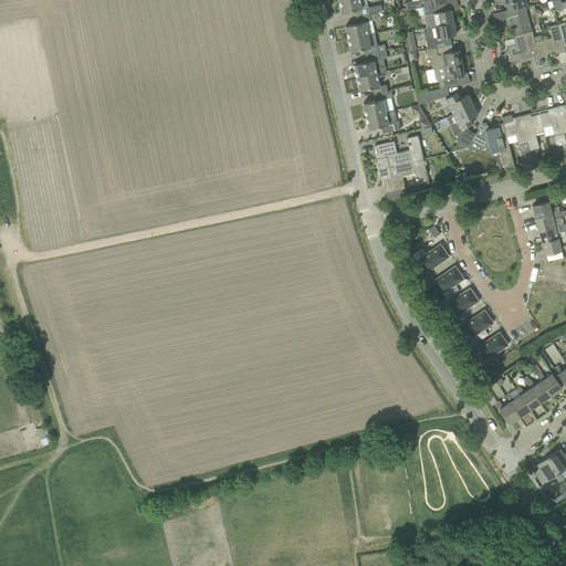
[(366,1),(359,2),(358,0),(341,0),(338,0),(342,13),(354,11),(355,17),(369,14),(366,1)]
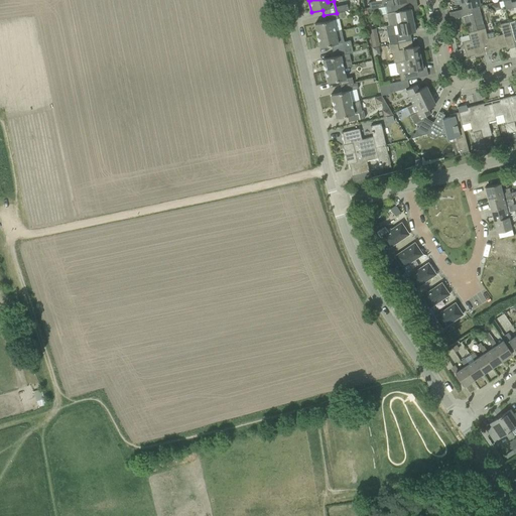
[(377,0),(368,2),(370,9),(385,6),(406,2),(405,0),(377,0)]
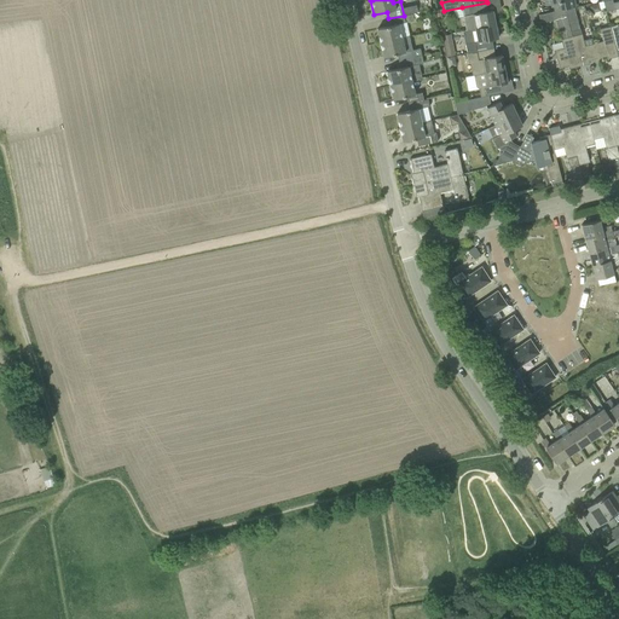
[(543,0),(545,6),(553,4),(554,11),(565,10),(574,7),(576,7),(574,0),(543,0)]
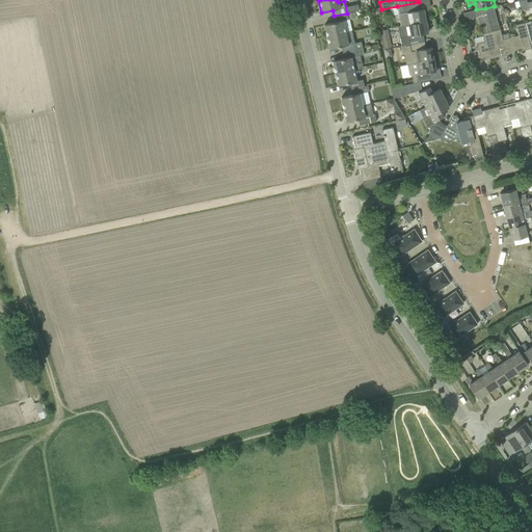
[(528,8),(527,3),(526,0),(523,0),(519,1),(521,10),(528,8)]
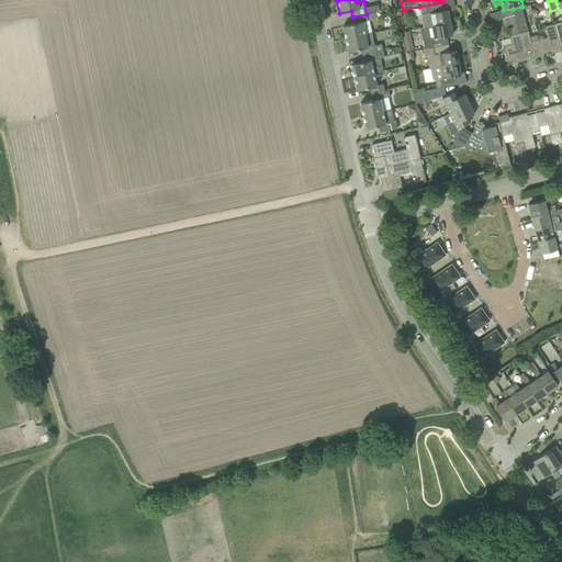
[(444,10),(442,2),(419,7),(422,15),(420,15),(423,27),(450,22),(447,10),(444,10)]
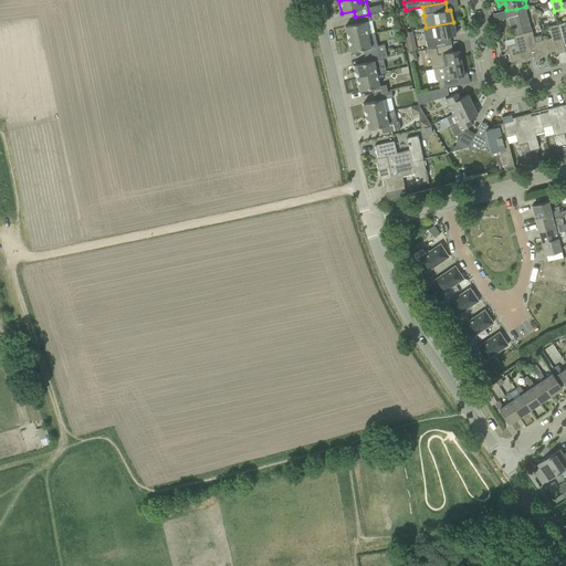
[(528,19),(525,7),(516,9),(517,12),(520,21),(528,19)]
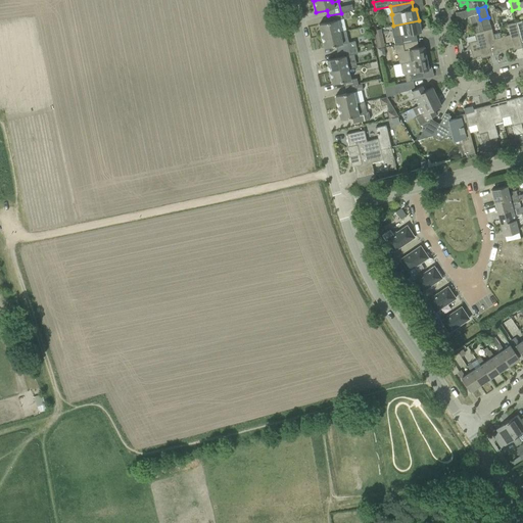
[(489,56),(481,27),(480,19),(478,11),(477,8),(468,9),(466,10),(468,18),(469,17),(472,30),(474,30),(474,33),(476,40),(467,42),(468,46),(469,45),(472,58),(480,56),(480,58),(489,56)]
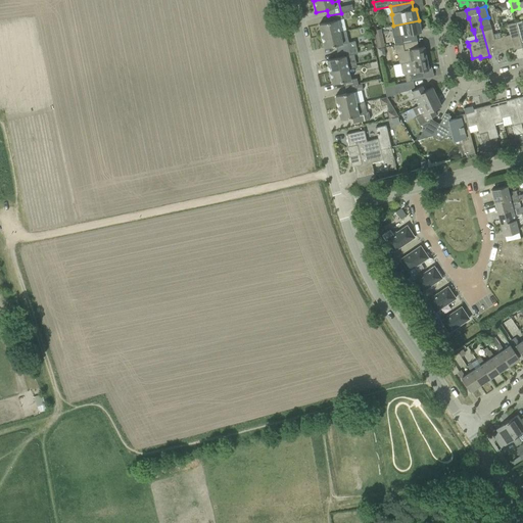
[(337,20),(342,19),(341,13),(328,15),(330,21),(319,25),(321,37),(339,32),(337,20)]
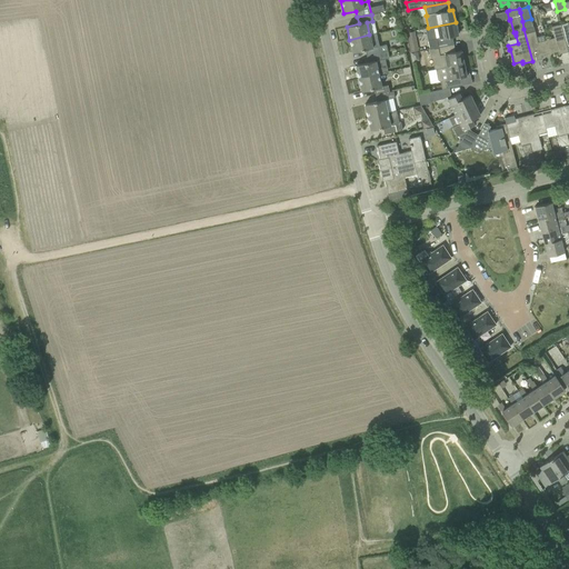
[(458,36),(456,22),(428,28),(427,28),(430,40),(428,41),(429,50),(430,50),(433,49),(433,48),(453,45),(451,37),(458,36)]
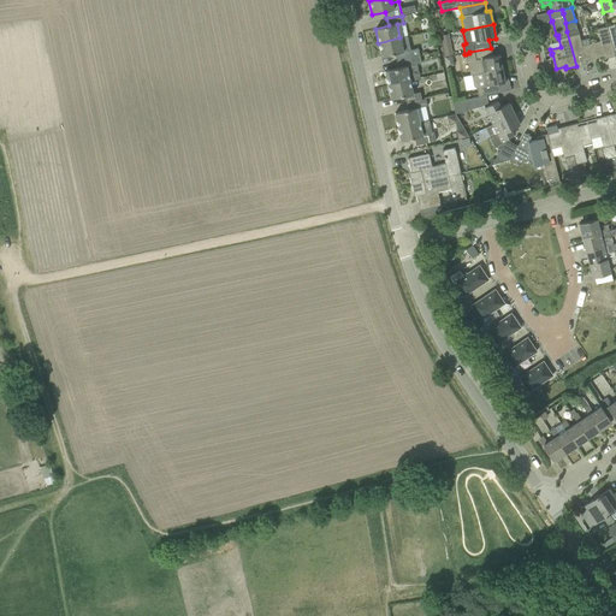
[(614,57),(606,27),(597,29),(599,41),(591,43),(594,58),(603,55),(604,59),(614,57)]
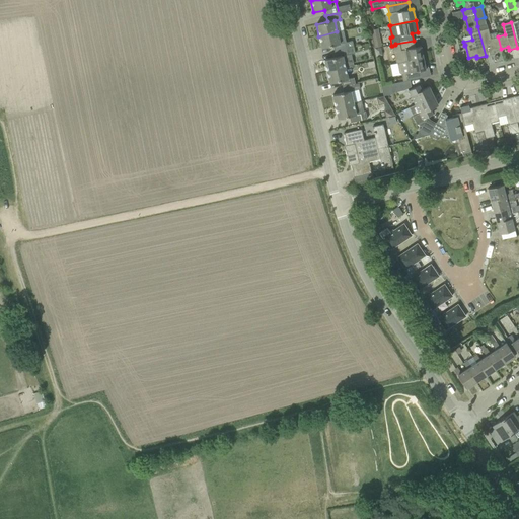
[(501,49),(498,36),(497,36),(496,32),(489,34),(487,24),(477,26),(486,56),(494,54),(493,51),(501,49)]
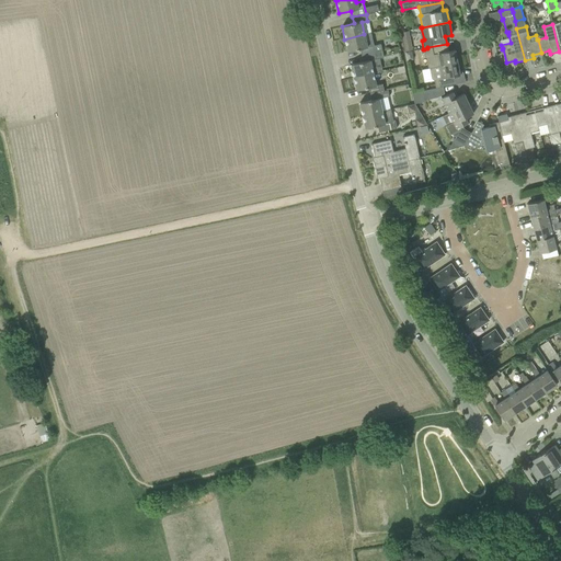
[(411,48),(408,33),(400,34),(403,50),(411,48)]
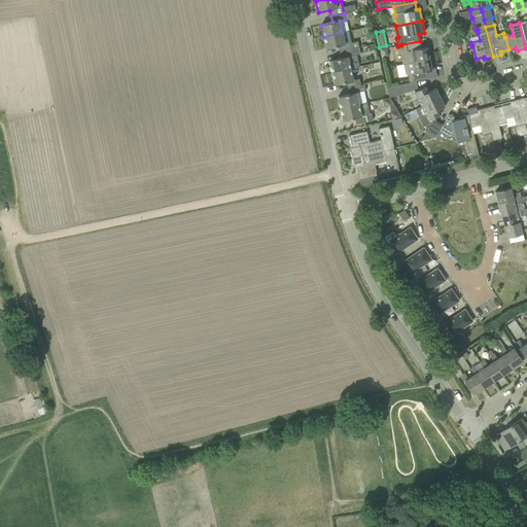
[(357,40),(351,42),(350,36),(343,38),(342,32),(323,37),(326,48),(338,46),(339,53),(352,49),(358,47),(357,40)]
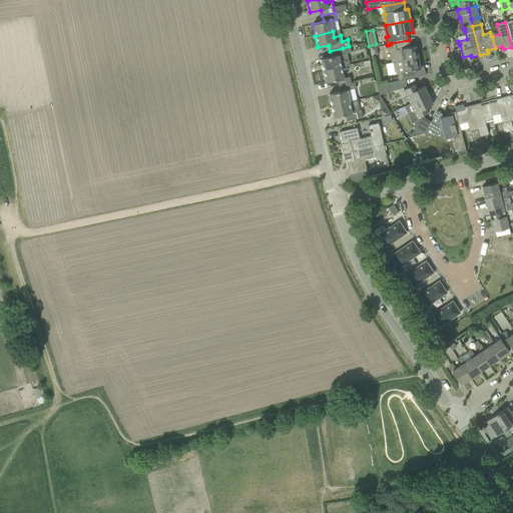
[(410,47),(409,40),(391,43),(391,44),(388,45),(391,62),(392,62),(418,57),(416,46),(410,47)]
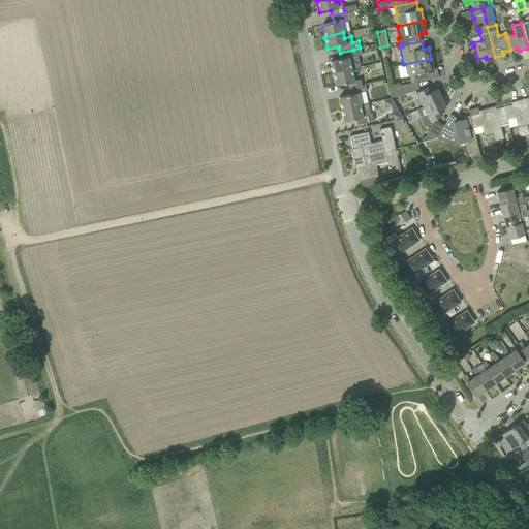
[(351,68),(349,57),(362,54),(360,48),(353,50),(340,53),(342,58),(331,61),(333,73),(351,68)]
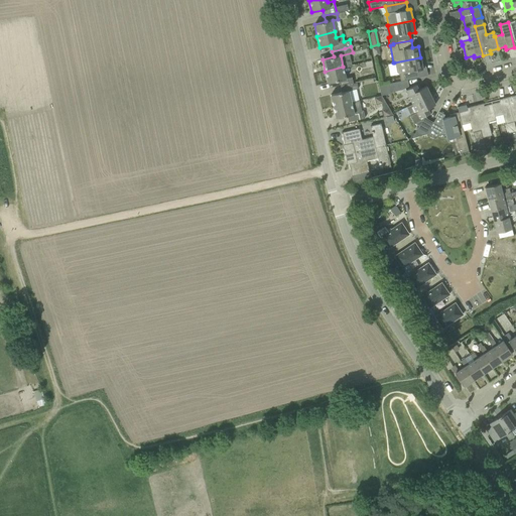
[(422,70),(420,57),(394,62),(396,72),(399,74),(400,81),(407,80),(408,80),(418,78),(417,71),(422,70)]
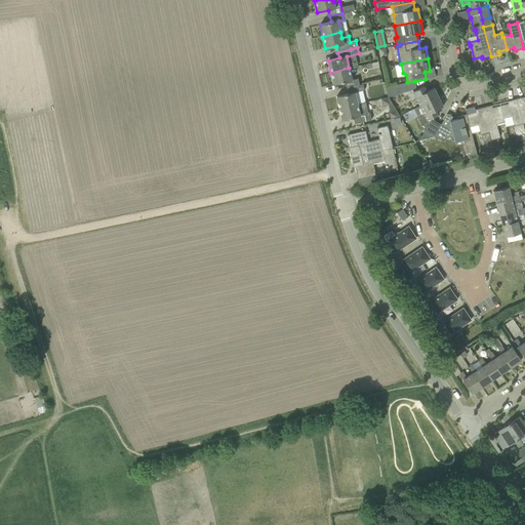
[(352,80),(349,68),(330,73),(333,84),(345,82),(346,88),(359,85),(357,79),(352,80)]
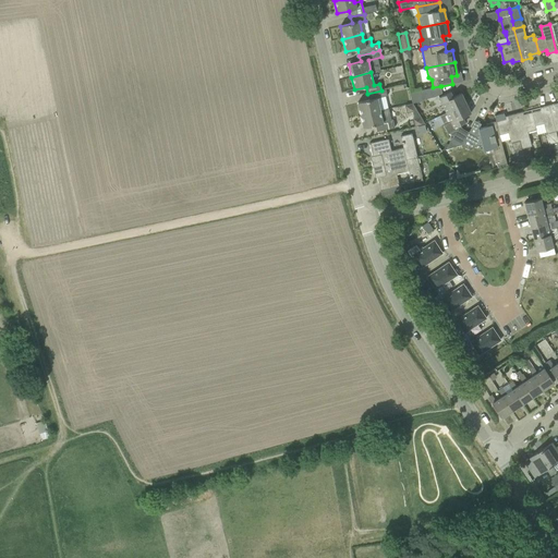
[(441,94),(440,86),(433,87),(420,91),(422,99),(435,97),(441,94)]
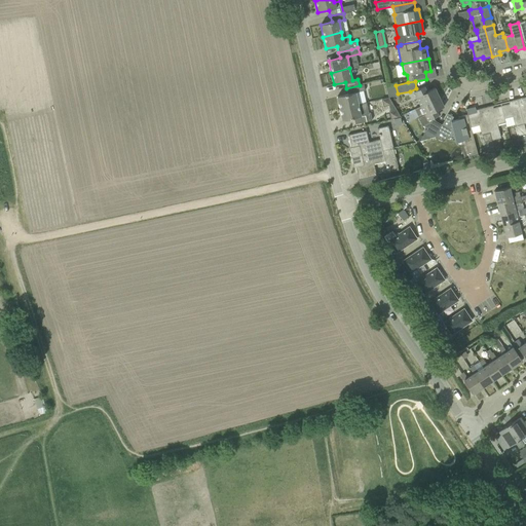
[(364,84),(360,85),(346,88),(348,94),(337,97),(339,109),(358,105),(358,104),(355,92),(365,90),(364,84)]
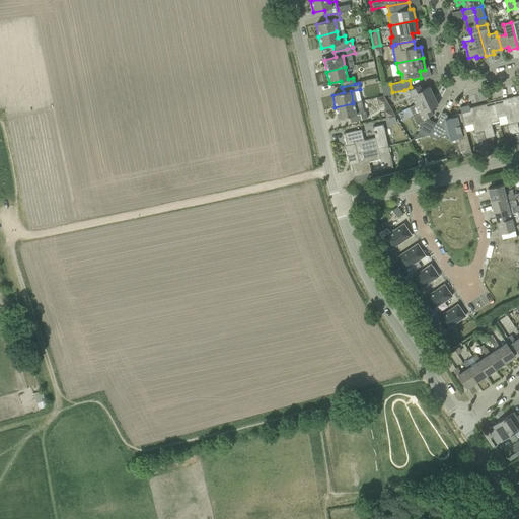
[(419,85),(410,90),(408,90),(415,104),(433,96),(429,87),(421,90),(419,85)]
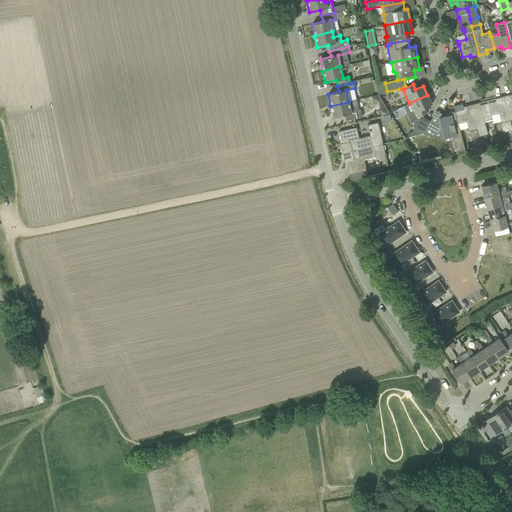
[(511,95),(511,94),(503,96),(509,120),(511,119),(511,95)]
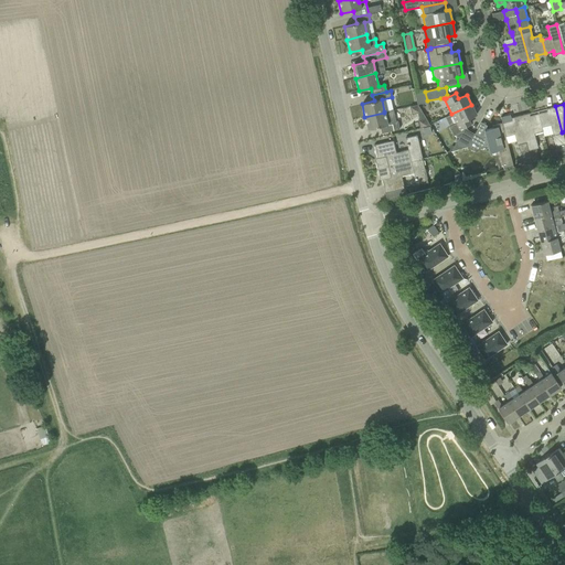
[(429,126),(417,105),(409,106),(412,115),(417,114),(418,119),(417,120),(419,128),(429,126)]
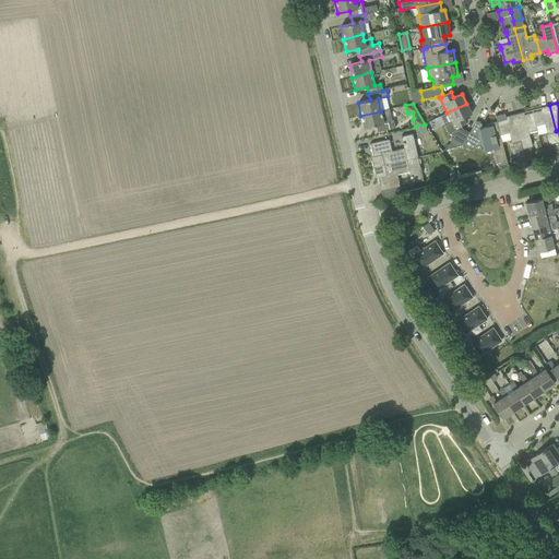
[(472,114),(466,104),(447,113),(451,122),(445,126),(449,133),(454,137),(449,145),(454,147),(462,145),(468,133),(470,132),(462,129),(461,126),(465,122),(463,118),(472,114)]
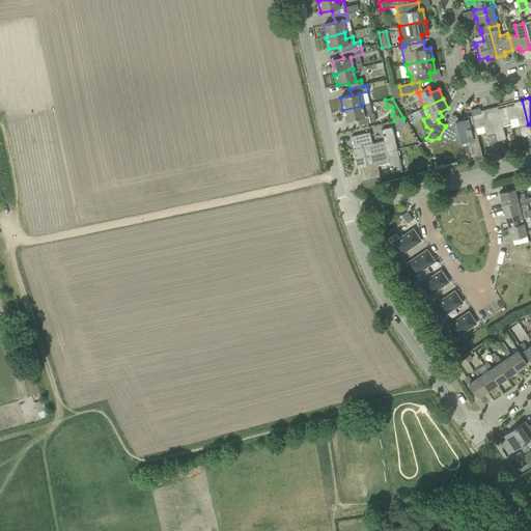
[(528,124),(522,100),(512,102),(513,105),(505,107),(509,119),(516,117),(520,128),(522,137),(526,136),(527,142),(530,141),(530,137),(530,131),(528,124)]
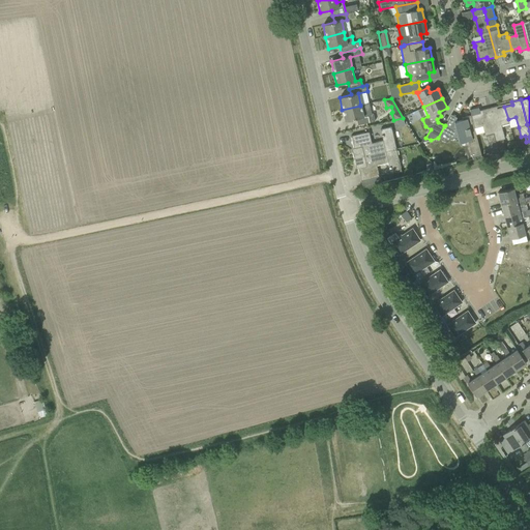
[(371,114),(367,102),(360,105),(360,106),(342,110),(345,121),(356,119),(357,125),(374,121),(373,115),(371,114)]
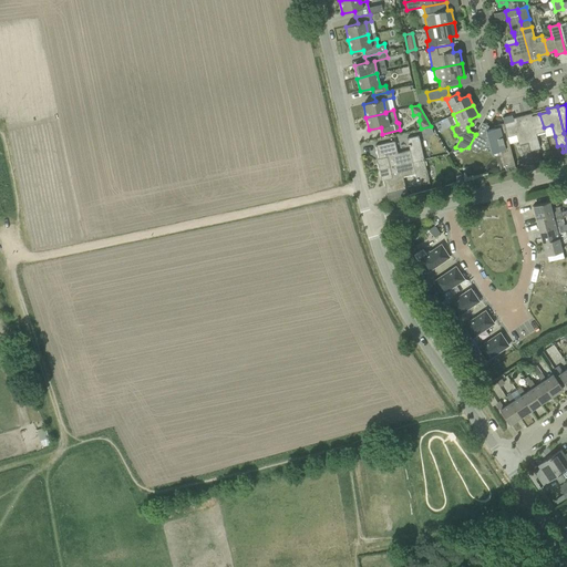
[(539,148),(536,134),(545,132),(544,127),(539,114),(532,116),(531,114),(521,116),(528,143),(527,143),(529,151),(533,163),(540,161),(538,148),(539,148)]
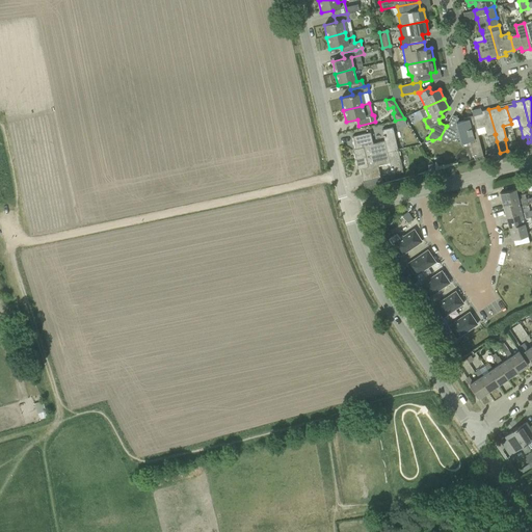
[(496,134),(488,109),(480,111),(480,108),(471,110),(473,115),(476,129),(484,127),(486,136),(487,136),(493,155),(500,153),(497,141),(495,134),(496,134)]
